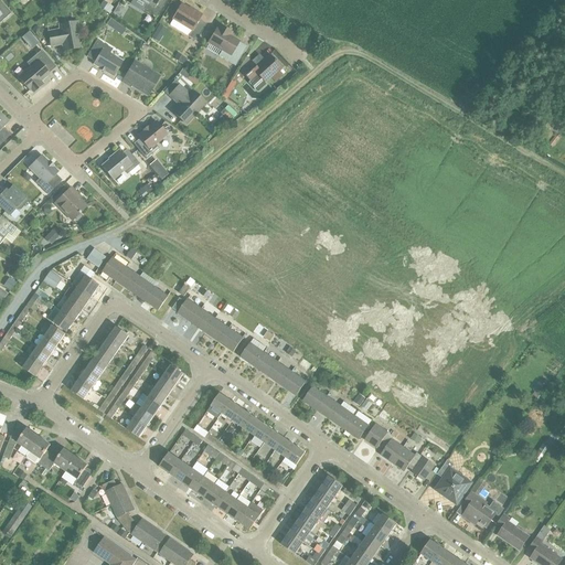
[(107,0),(104,0),(99,6),(109,13),(116,7),(107,0)]
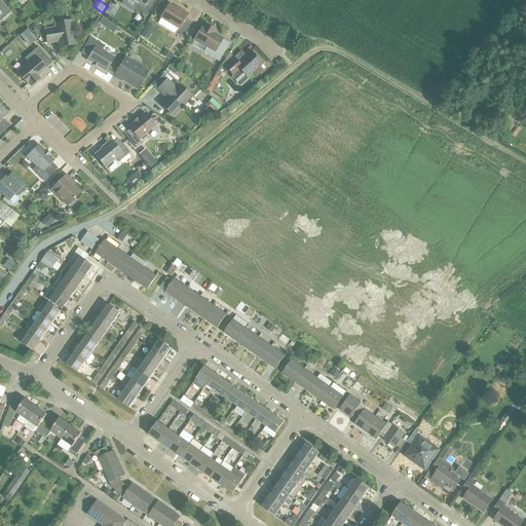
[(129,0),(137,4),(135,8),(146,15),(155,0),(129,0)]
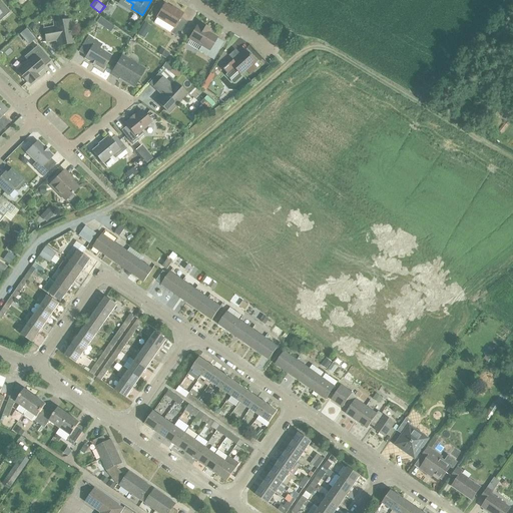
[(0,20),(10,12),(0,1),(0,20)]
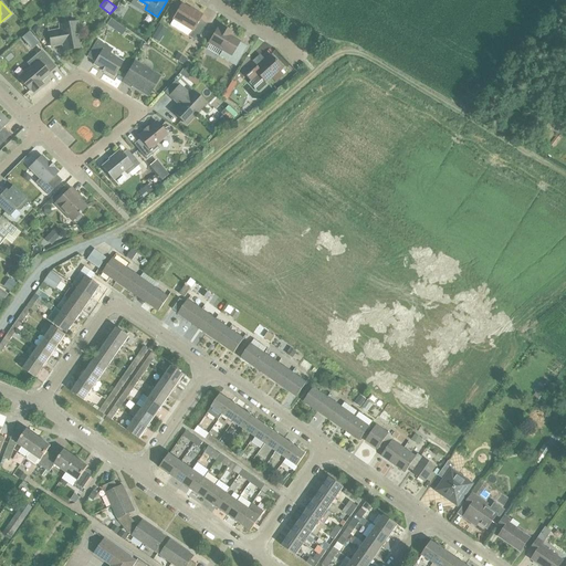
[(173,19),(173,20),(169,25),(197,42),(207,24),(199,20),(202,16),(195,11),(181,3),(173,19)]
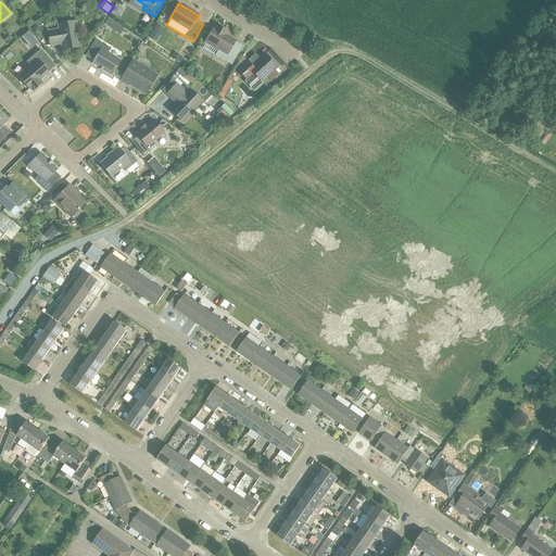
[(229,12),(238,17),(240,13),(231,8),(229,12)]
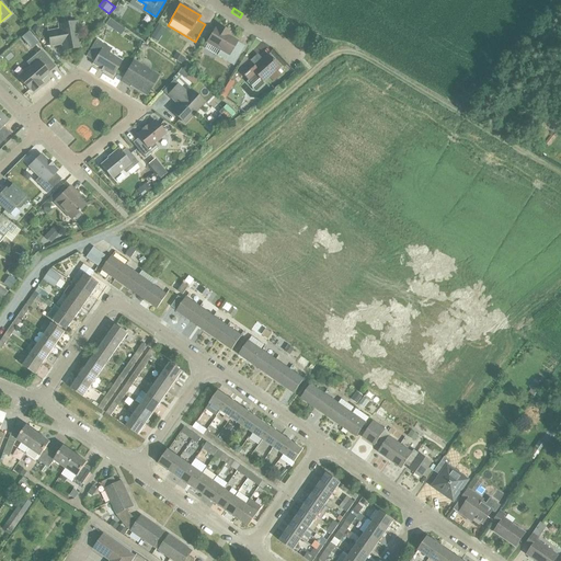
[(123,33),(127,27),(112,16),(107,22),(123,33)]
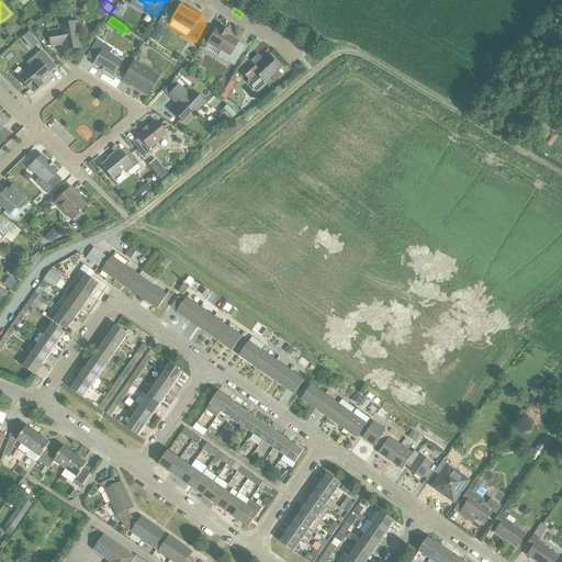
[(62,43),(64,51),(81,47),(77,22),(58,25),(59,30),(48,32),(51,46),(58,45),(57,44),(62,43)]
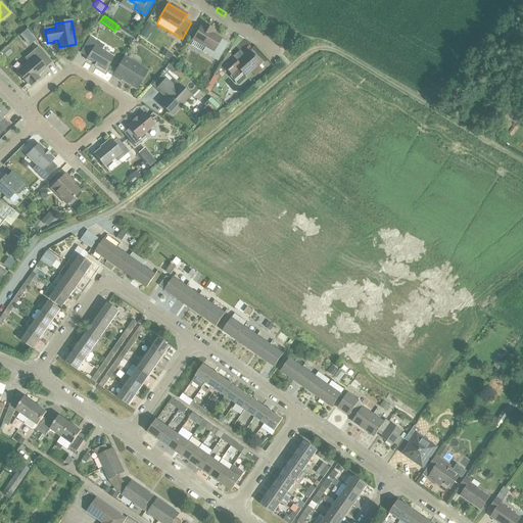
[(192,40),(204,48),(202,52),(218,61),(229,44),(221,39),(222,38),(212,33),(215,31),(203,24),(202,27),(201,26),(192,40)]
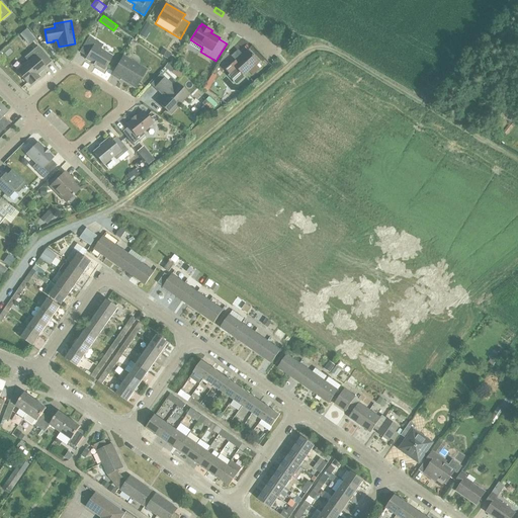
[(21,33),(28,41),(28,40),(33,46),(37,41),(27,28),(21,33)]
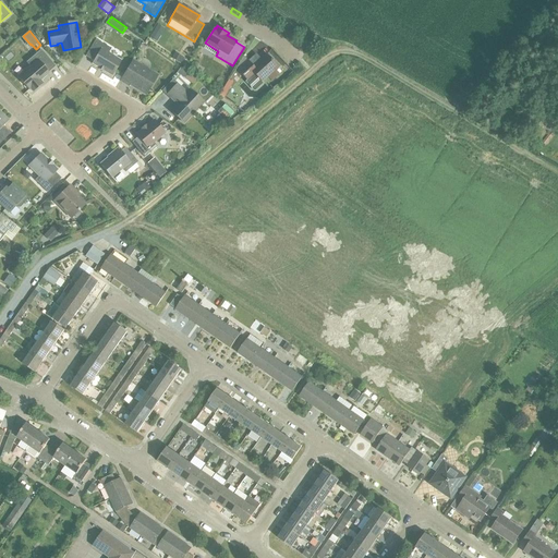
[(109,53),(111,49),(96,39),(85,57),(94,61),(92,64),(98,68),(98,69),(102,72),(104,71),(112,76),(121,61),(109,53)]
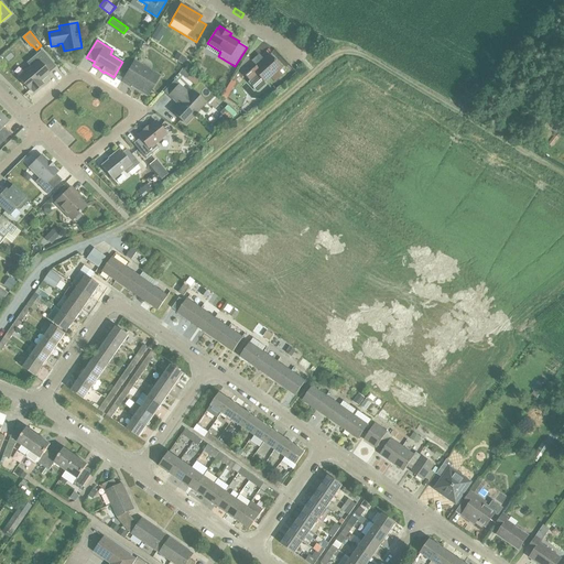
[(56,67),(42,51),(26,63),(30,67),(18,77),(30,91),(31,90),(33,93),(43,84),(41,82),(50,75),(49,74),(56,67)]
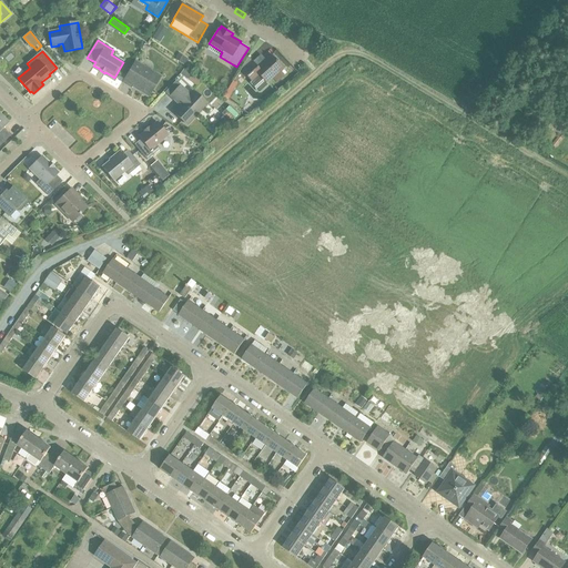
[(242,71),(252,82),(250,83),(256,92),(261,92),(267,85),(266,83),(283,69),(271,56),(257,68),(252,62),(242,71)]
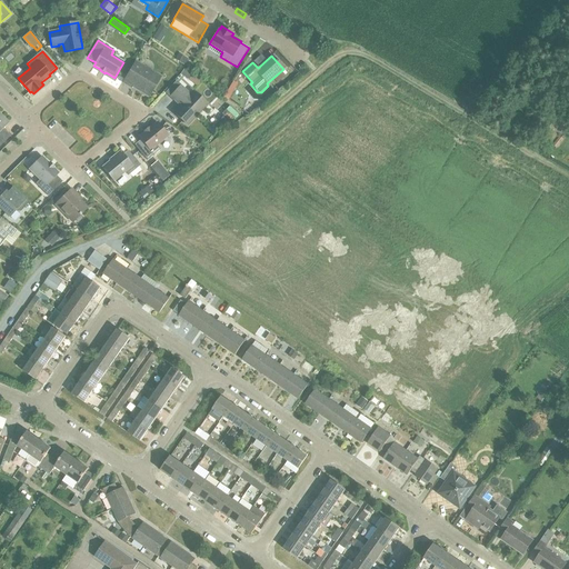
[(21,62),(13,68),(19,76),(27,71),(21,62)]
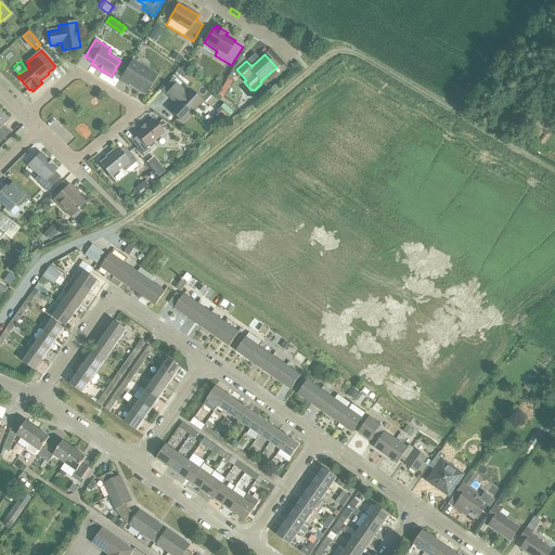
[(133,87),(145,94),(156,76),(145,68),(144,69),(140,66),(131,61),(119,80),(128,86),(129,84),(134,86),(133,87)]
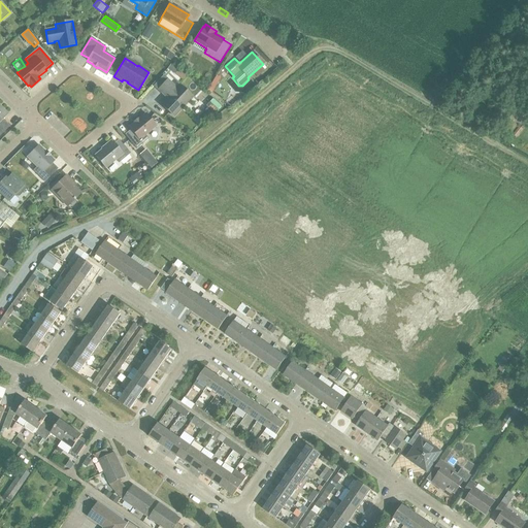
[(167,69),(174,74),(178,69),(170,64),(167,69)]
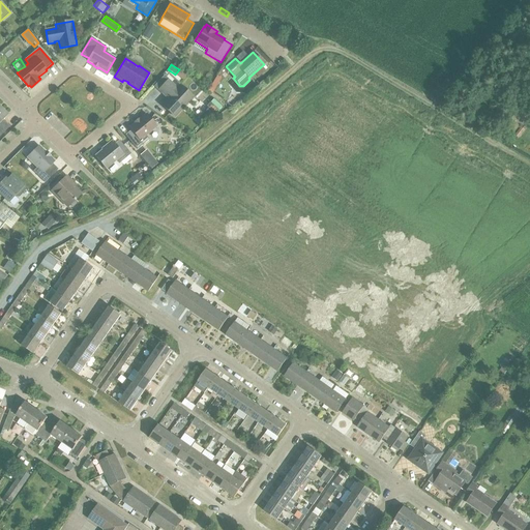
[(221,79),(216,76),(208,91),(212,93),(221,79)]
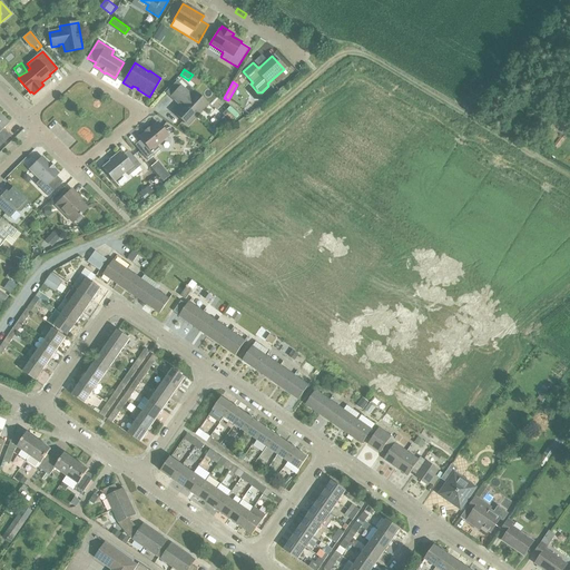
[(174,114),(187,126),(207,105),(194,91),(190,96),(180,87),(172,97),(177,104),(178,102),(182,105),(174,114)]
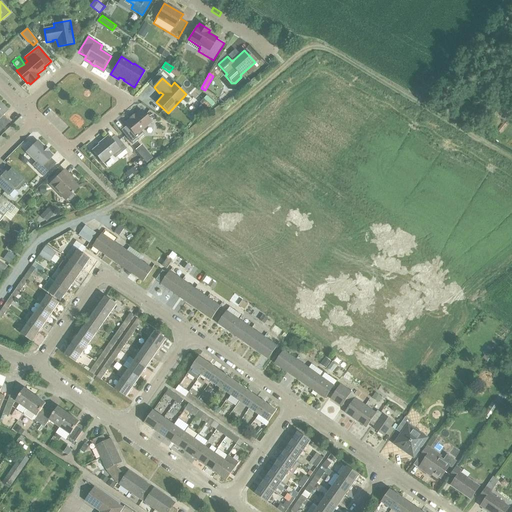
[(204,99),(213,105),(216,100),(207,94),(204,99)]
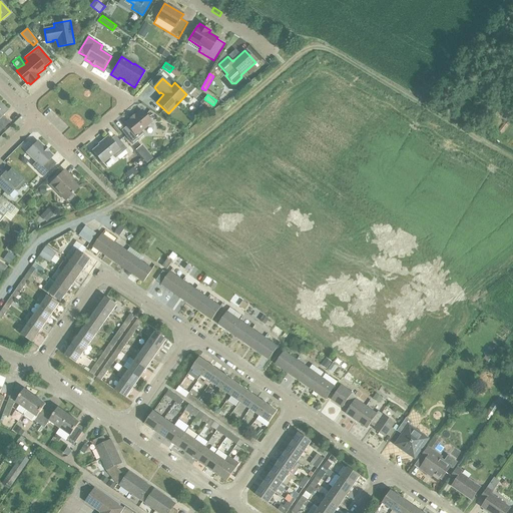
[(0,131),(9,122),(3,116),(8,111),(0,103),(0,131)]
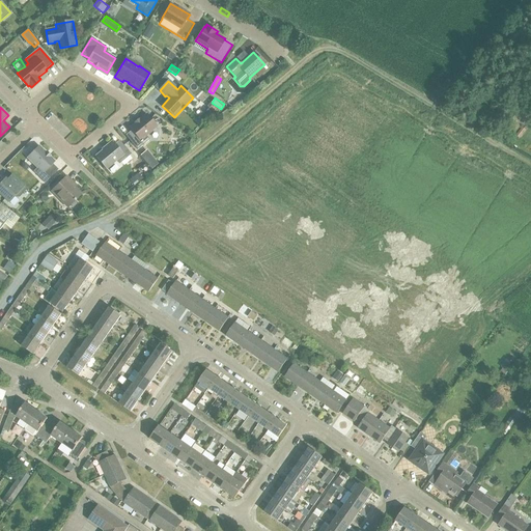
[(157,128),(146,114),(139,120),(138,119),(134,122),(135,123),(130,128),(132,131),(126,135),(137,149),(149,140),(146,136),(157,128)]
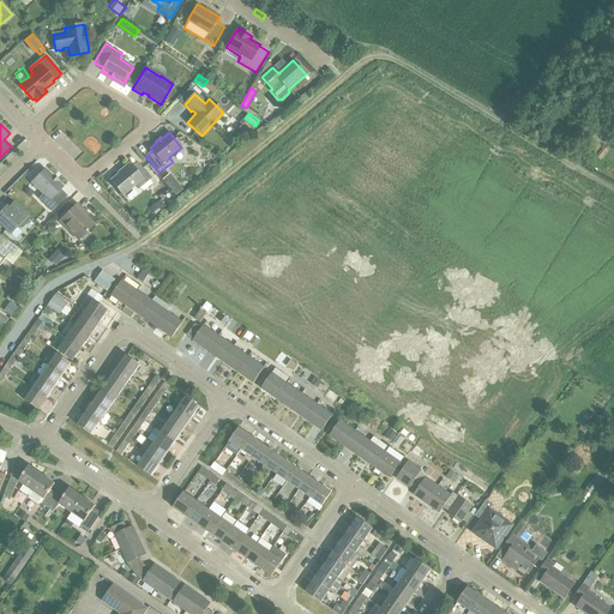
[(138,190),(151,179),(138,162),(132,167),(130,163),(121,169),(122,170),(110,181),(122,196),(136,186),(138,190)]
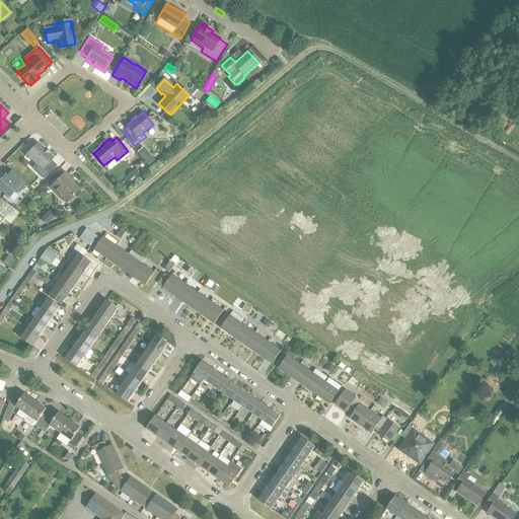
[(39,143),(26,155),(35,164),(32,167),(44,179),(57,166),(51,160),(54,158),(49,153),(49,152),(46,149),(45,149),(39,143)]
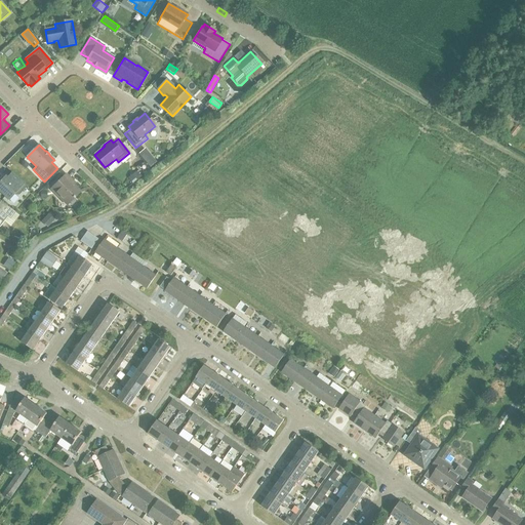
[(2,179),(0,182),(0,193),(9,201),(14,194),(16,196),(18,196),(27,187),(11,173),(4,180),(2,179)]
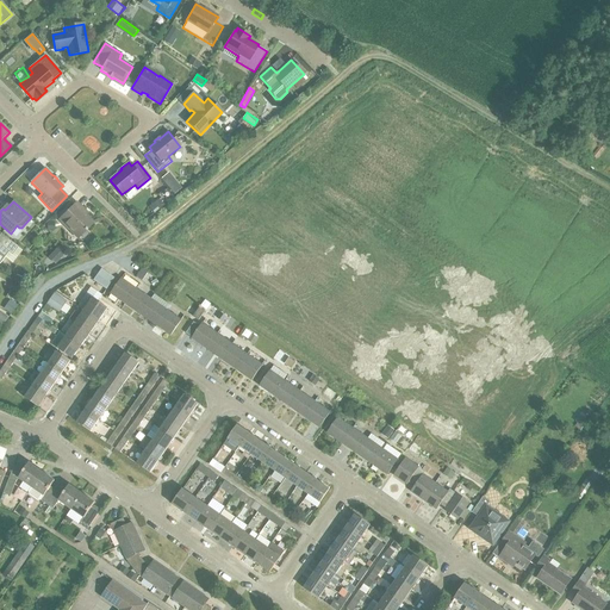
[(82,212),(83,210),(76,203),(60,219),(78,238),(80,237),(81,238),(83,238),(88,235),(88,232),(86,230),(93,223),(82,212)]
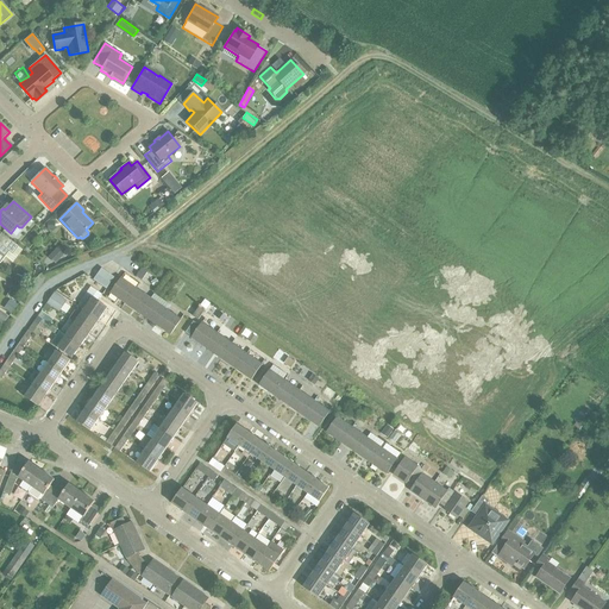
[(0,253),(4,257),(8,251),(12,255),(18,246),(1,233),(0,234),(0,253)]
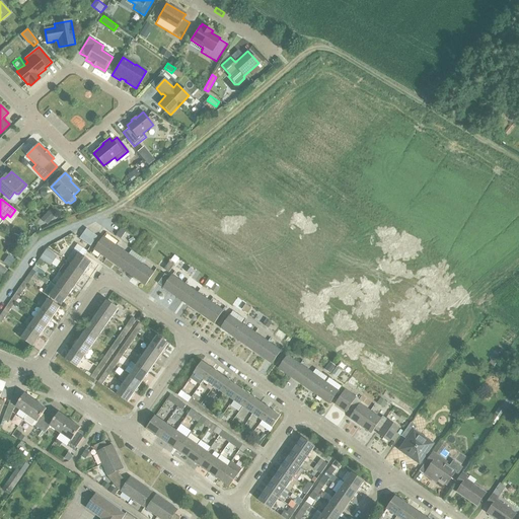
[(43,216),(51,223),(60,213),(52,206),(43,216)]
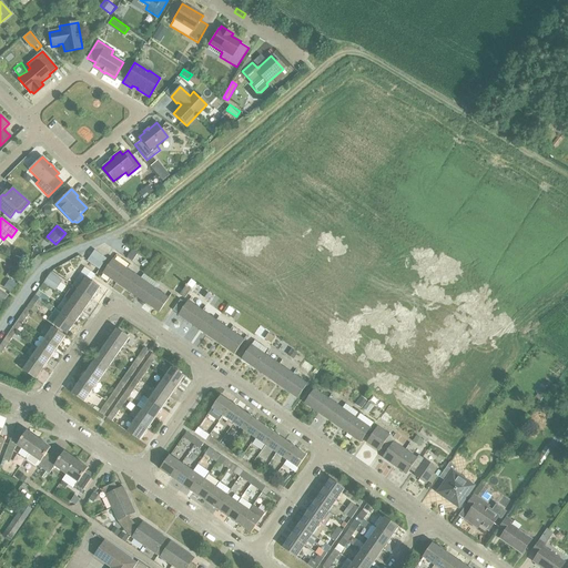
[(34,245),(41,253),(52,243),(46,235),(34,245)]
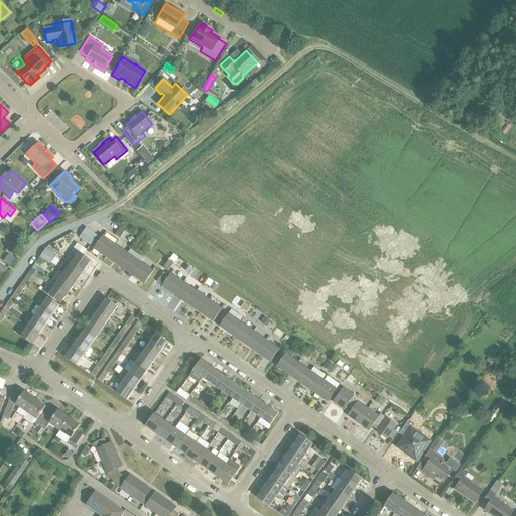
[(80,237),(91,245),(97,236),(86,228),(80,237)]
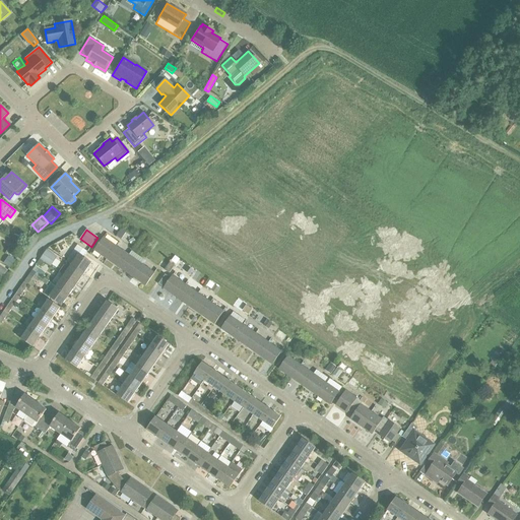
[(94,251),(108,259),(117,246),(104,238),(94,251)]
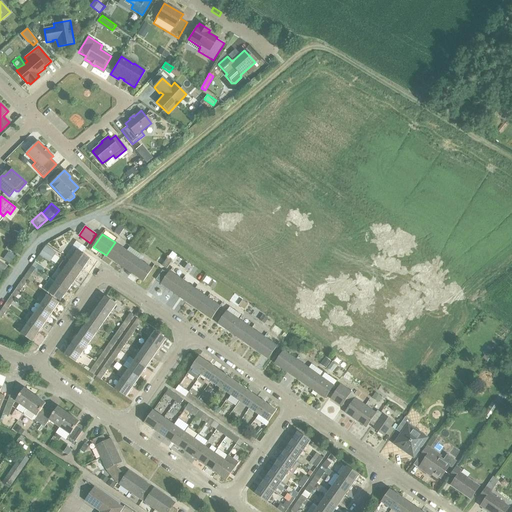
[(106,255),(118,264),(127,251),(115,242),(106,255)]
